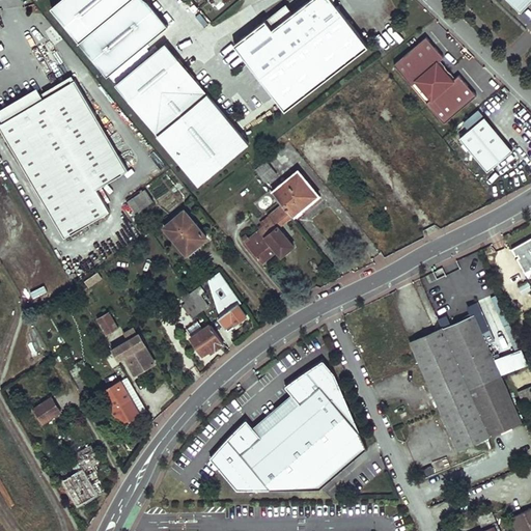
[(162,26),(139,0),(60,0),(51,8),(107,74),(162,26)]
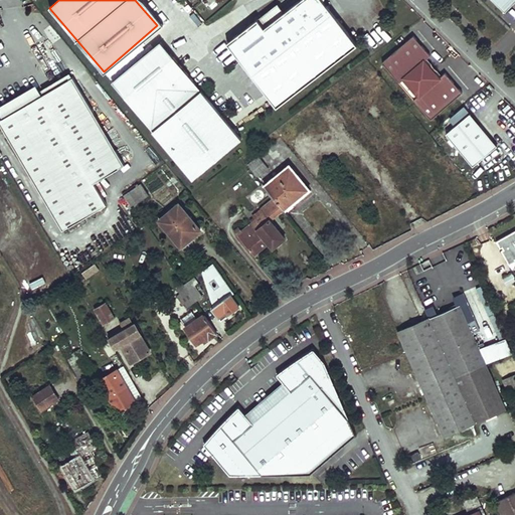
[(258,18),(227,42),(277,107),(357,44),(324,1),(323,0),(300,0),(285,12),(265,27),(258,18)]
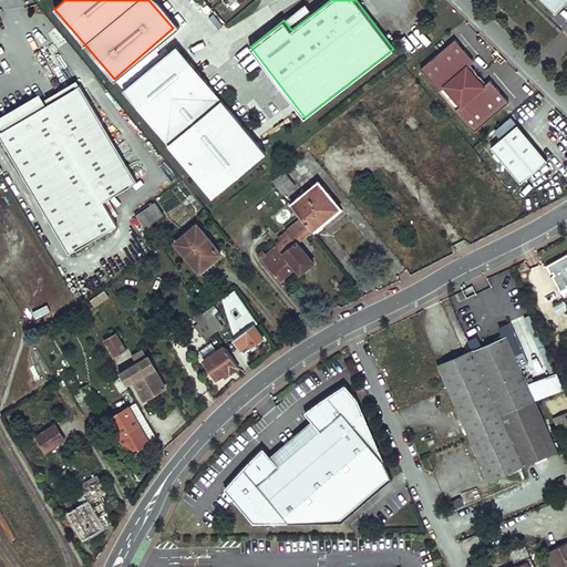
[(566,0),(544,0),(559,12),(566,3),(566,0)]
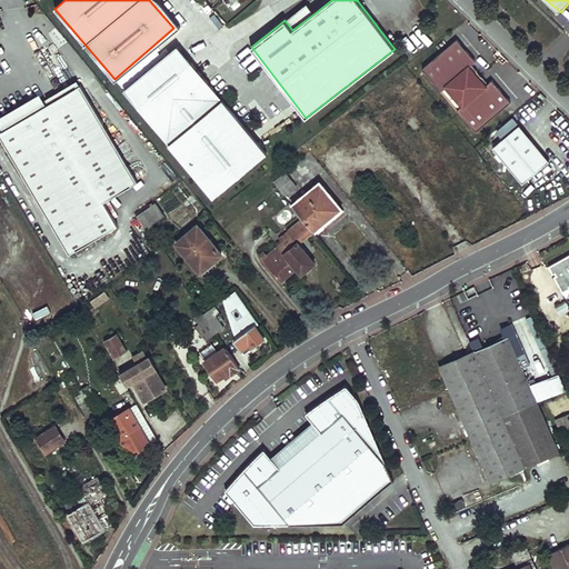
[(307,3),(285,20),(292,30),(315,13),(307,3)]
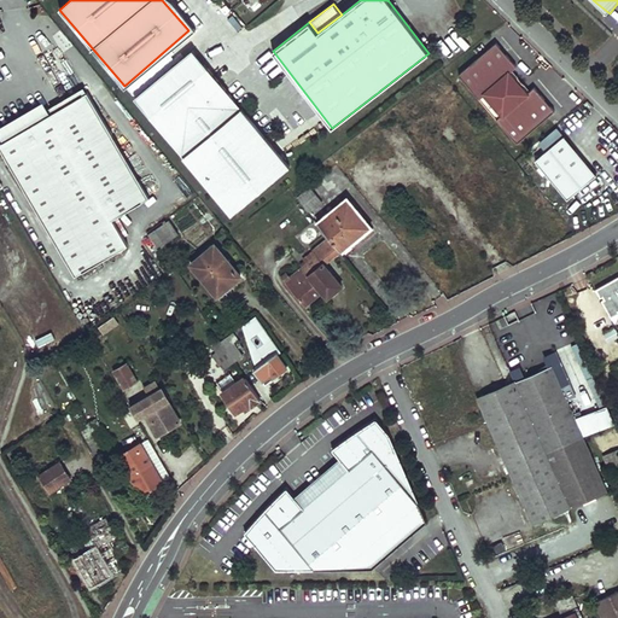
[(482,97),(490,106),(518,82),(519,80),(518,77),(518,76),(514,79),(509,73),(517,66),(496,42),(459,75),(479,98),(482,97)]
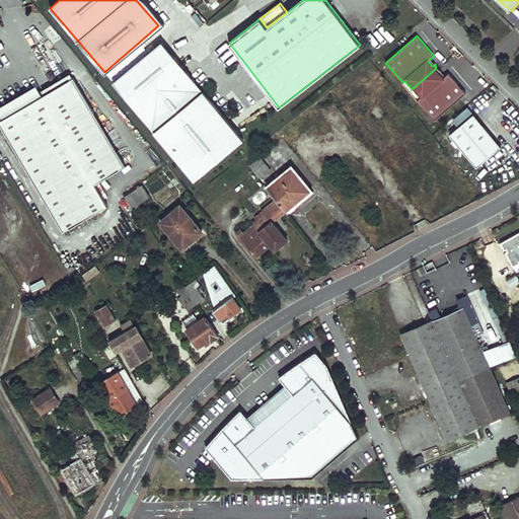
[(240,138),(159,43),(113,82),(194,177),(240,138)]
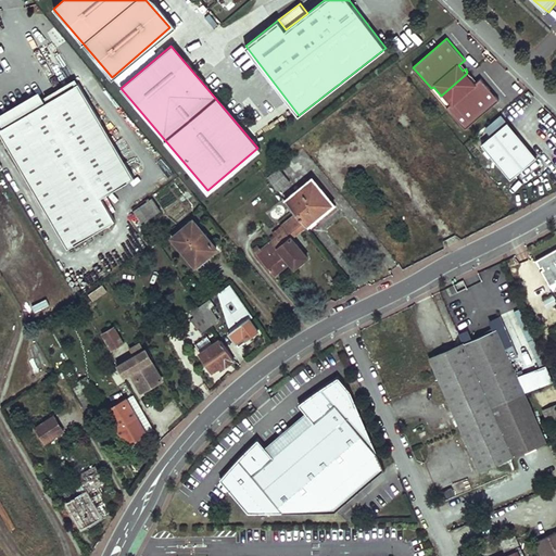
[(74,74),(42,93),(48,102),(79,83),(74,74)]
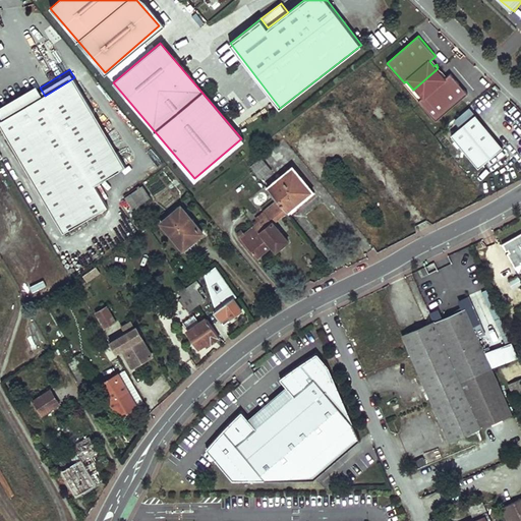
[(437,69),(413,90),(421,99),(419,100),(437,120),(468,94),(458,81),(452,87),(437,69)]
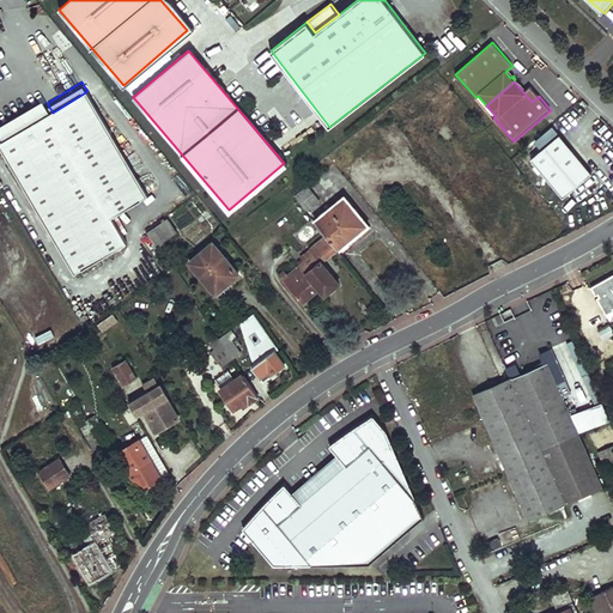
[(1,135),(5,141),(0,144),(0,145),(77,274),(129,243),(114,217),(150,195),(87,91),(53,113),(52,113),(48,108),(30,117),(26,113),(16,120),(18,125),(1,135)]
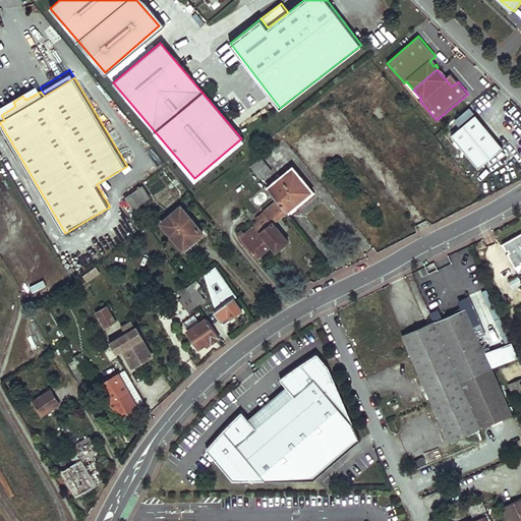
[(37,85),(0,107),(0,113),(1,115),(15,106),(13,102),(22,96),(25,100),(41,92),(37,85)]
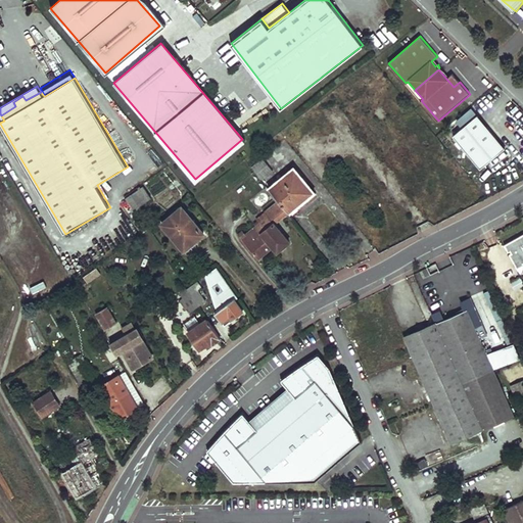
[(477,114),(453,135),(480,169),(505,148),(477,114)]
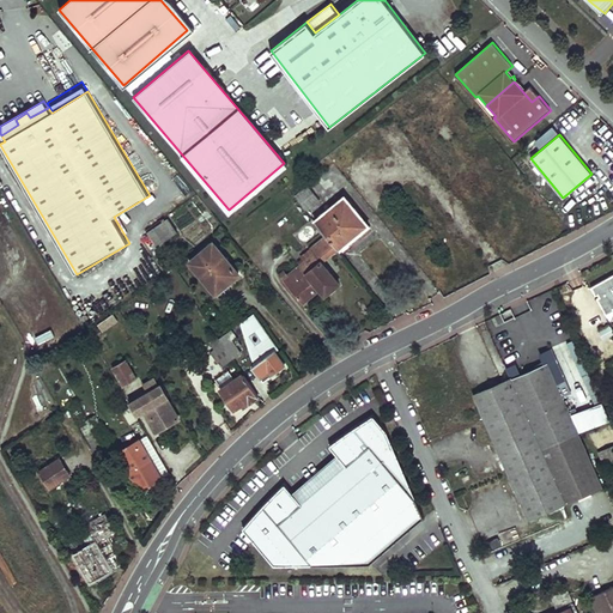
[(514,167),(508,171),(516,180),(522,176),(514,167)]
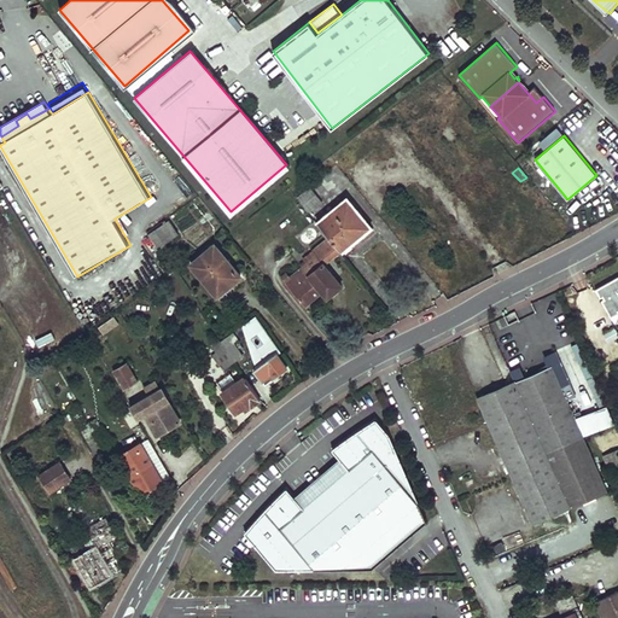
[(309,187),(298,196),(309,211),(321,202),(309,187)]
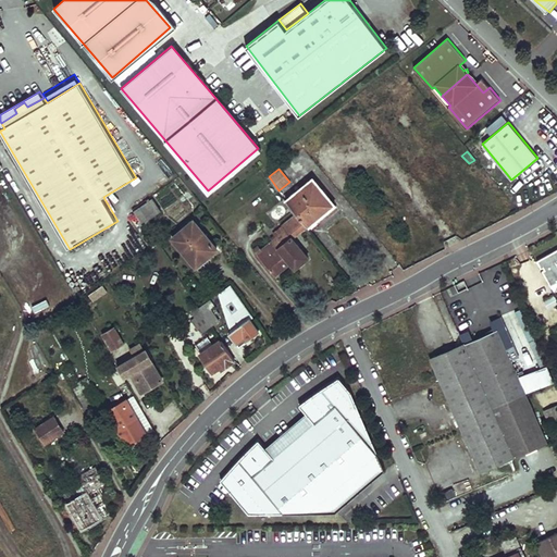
[(312,180),(286,200),(296,213),(308,226),(330,208),(319,195),(323,192),(312,180)]
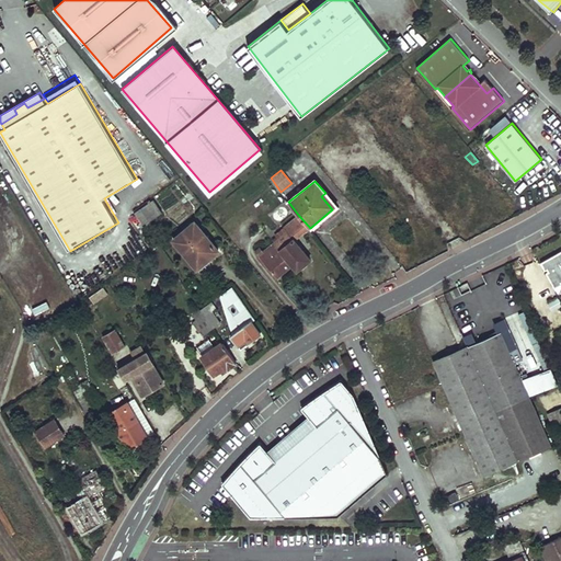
[(339,209),(336,207),(325,193),(321,196),(332,209),(310,228),(312,231),(339,209)]
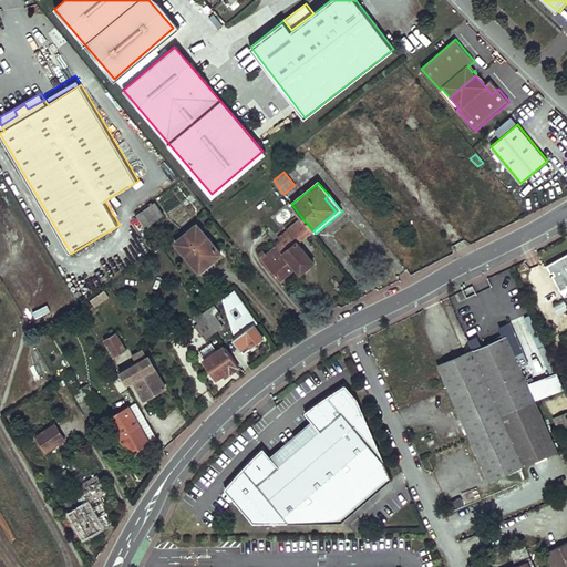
[(31,241),(10,206),(0,210),(0,224),(16,250),(31,241)]
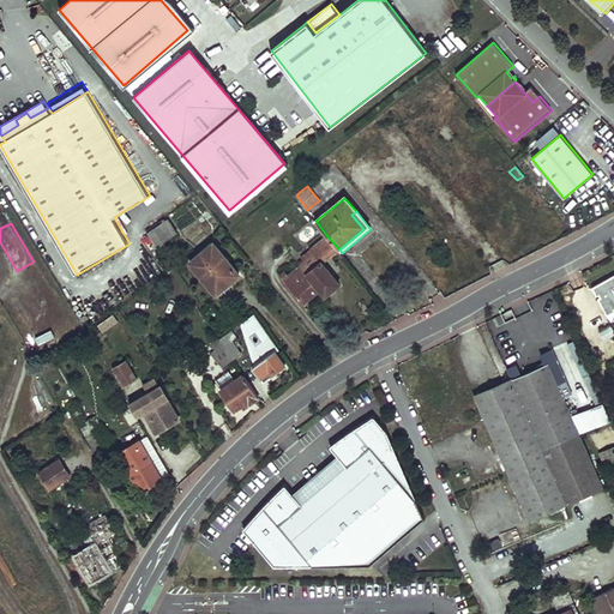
[(169,223),(156,234),(167,246),(180,236),(169,223)]
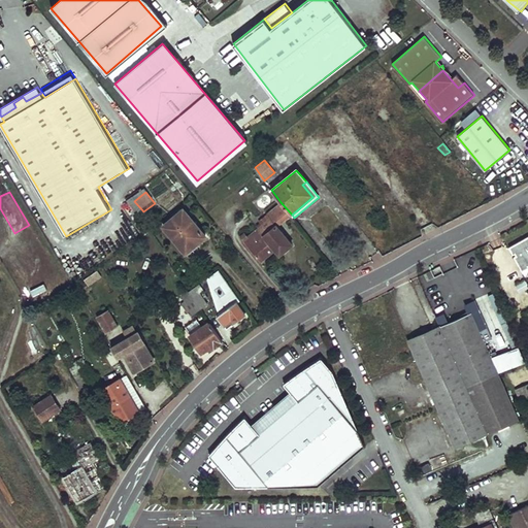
[(143,211),(134,201),(130,205),(138,217),(143,211)]
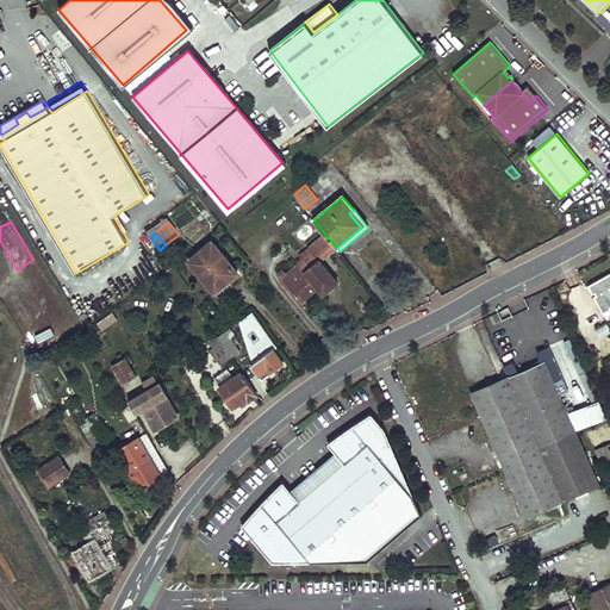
[(304,260),(287,273),(284,268),(279,272),(303,300),(322,284),(328,291),(338,281),(322,261),(337,248),(324,234),(309,246),(310,248),(313,251),(304,260)]
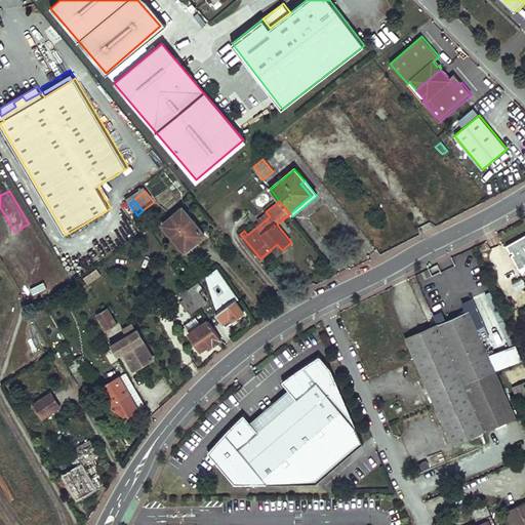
[(186,209),(164,227),(188,255),(203,243),(209,238),(186,209)]
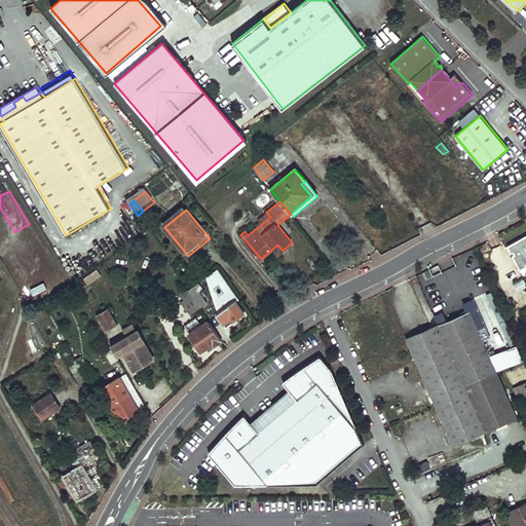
[(267,214),(259,220),(262,224),(270,217),(267,214)]
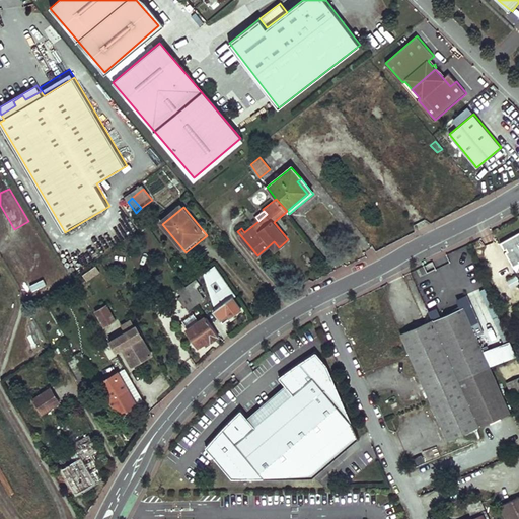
[(518,231),(501,242),(505,249),(508,247),(509,249),(506,251),(514,266),(518,263),(518,231)]
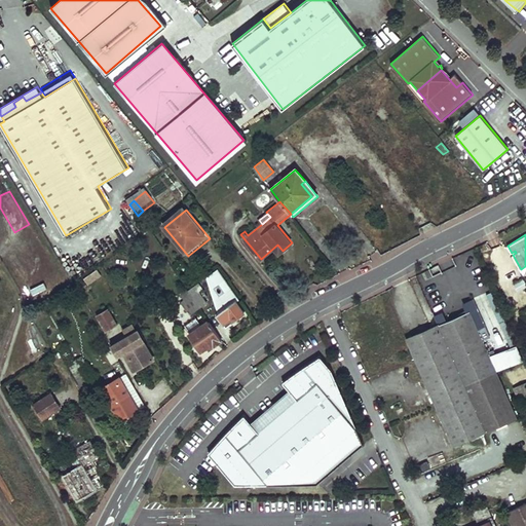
[(205,246),(203,243),(188,256),(191,259),(205,246)]
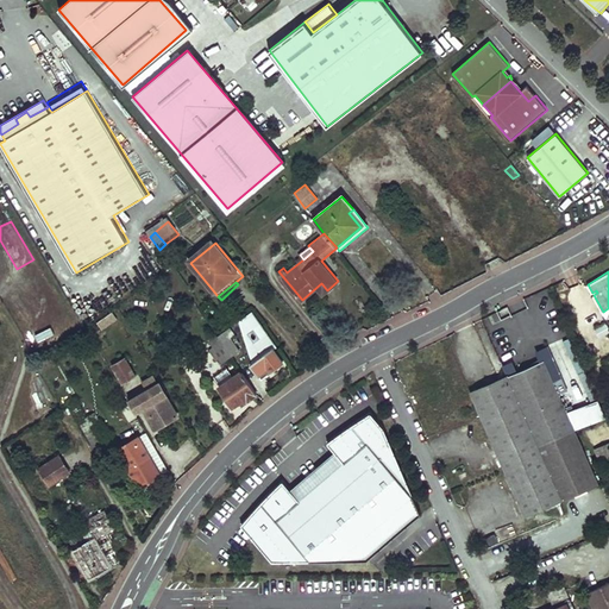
[(43,319),(36,322),(43,338),(50,336),(43,319)]
